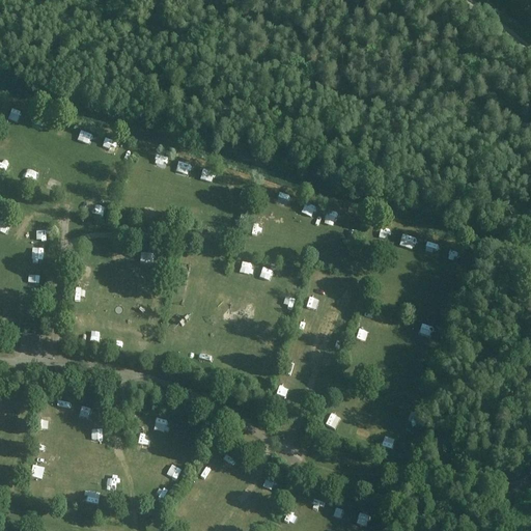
[(9,112),(20,116),(23,110),(11,106),(9,112)]
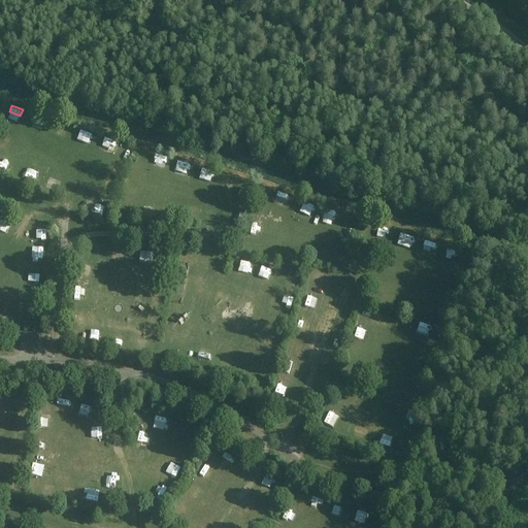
[(55,132),(66,134),(68,123),(58,121),(55,132)]
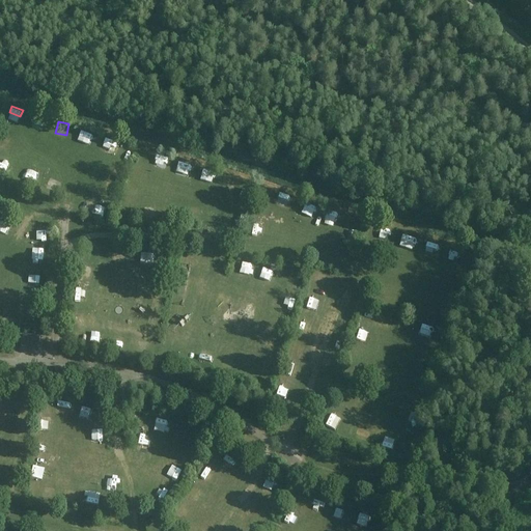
[(81,130),(80,134),(91,138),(93,134),(81,130)]
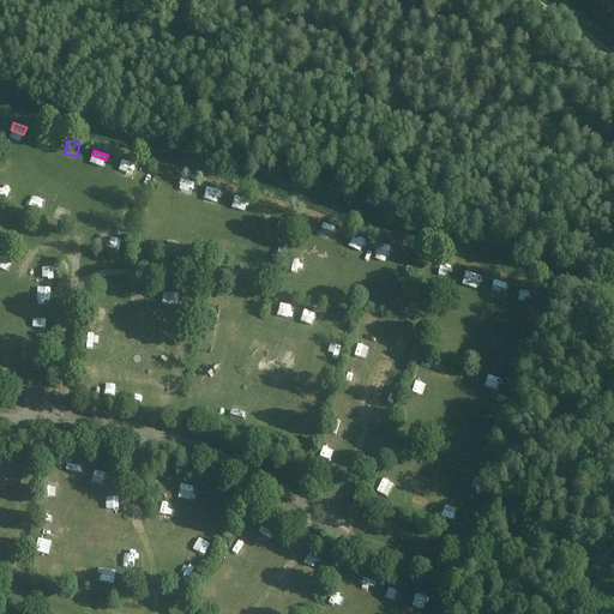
[(0,166),(10,169),(13,157),(1,152),(0,155),(0,166)]
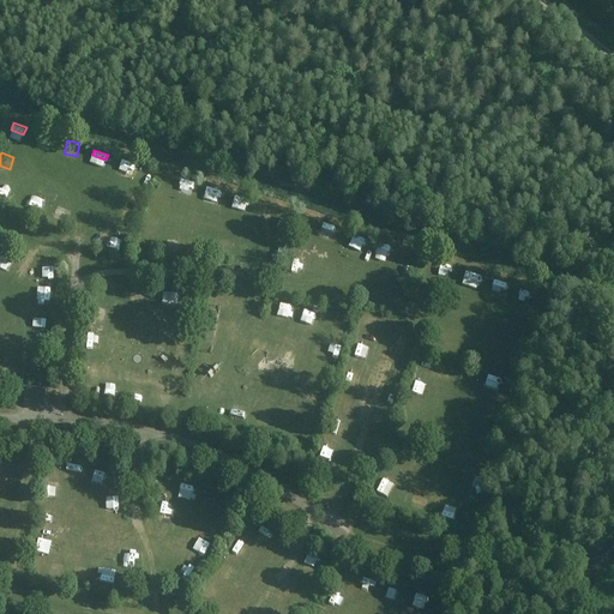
[(182,175),(179,186),(194,191),(198,179),(182,175)]
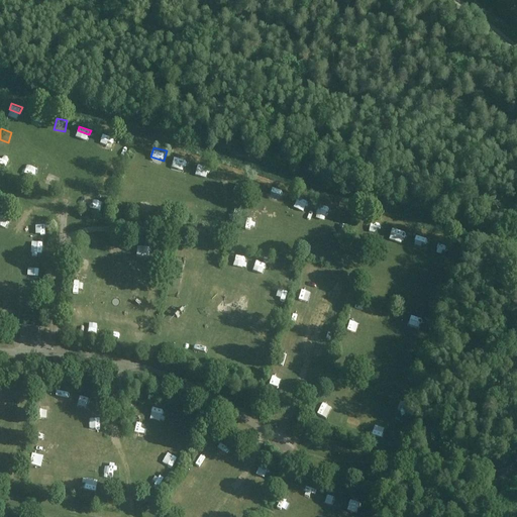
[(112,153),(111,164),(123,166),(124,156),(112,153)]
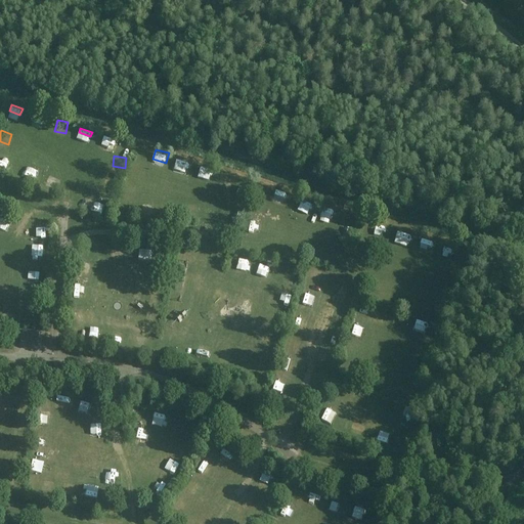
[(180,160),(176,168),(185,172),(189,163),(180,160)]
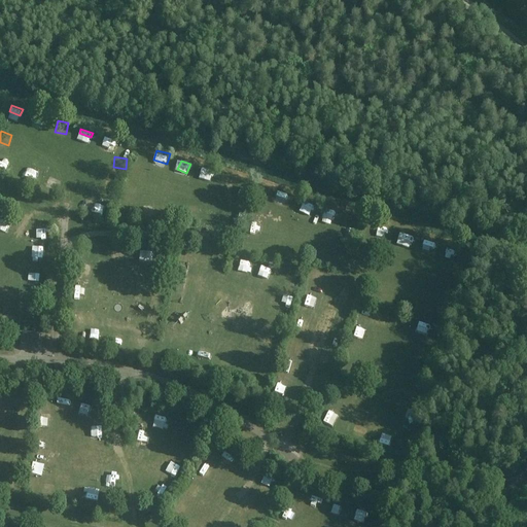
[(0,162),(0,168),(8,171),(9,166),(0,162)]
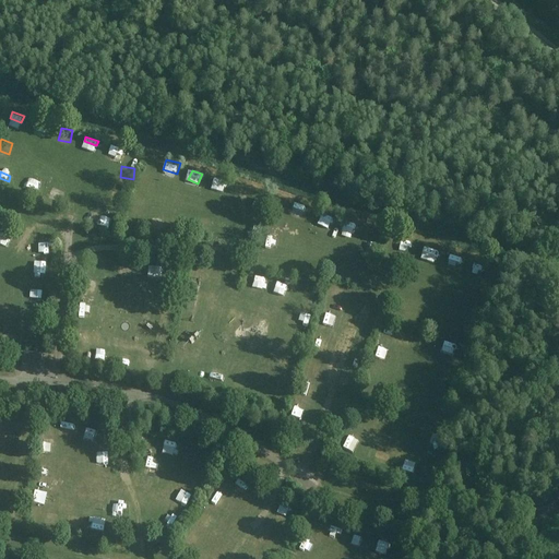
[(20,182),(18,187),(31,191),(32,186),(20,182)]
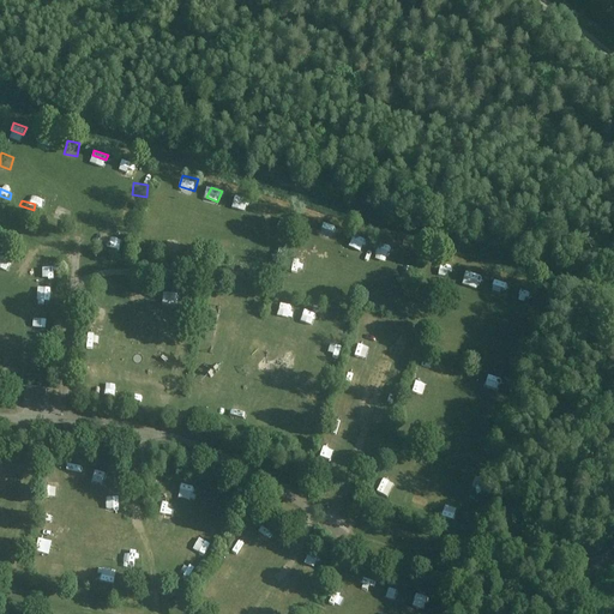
[(280,210),(281,204),(265,200),(263,206),(280,210)]
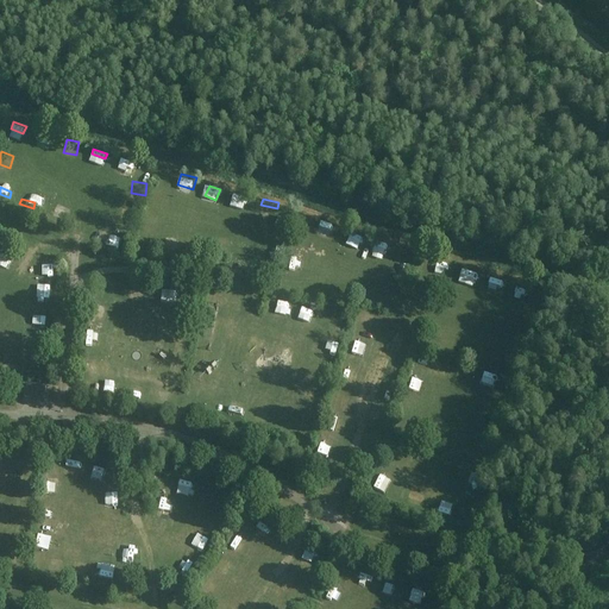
[(146,227),(152,228),(156,214),(150,213),(146,227)]
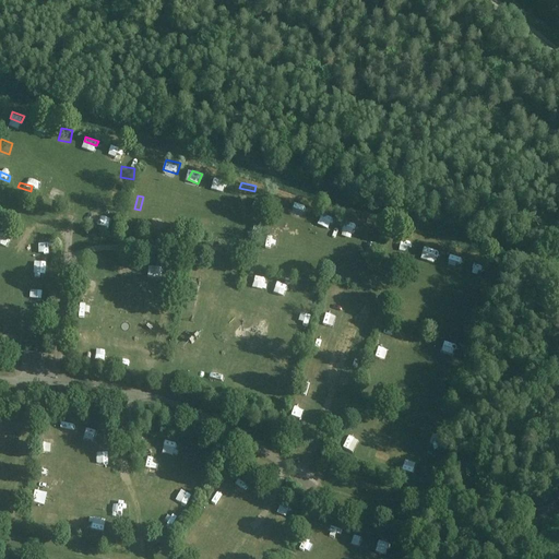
[(117,201),(114,209),(120,212),(123,203),(117,201)]
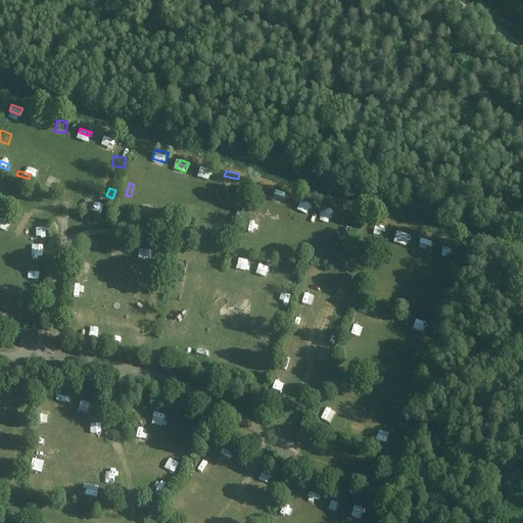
[(277,190),(274,198),(283,201),(286,193),(277,190)]
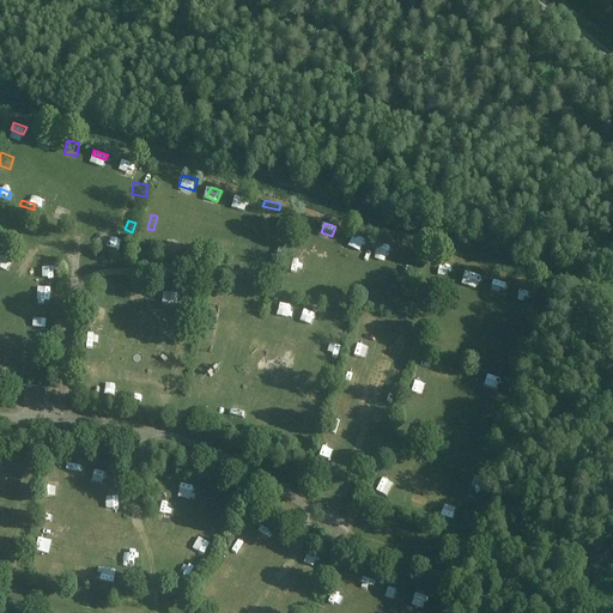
[(299,232),(296,244),(308,248),(311,236),(299,232)]
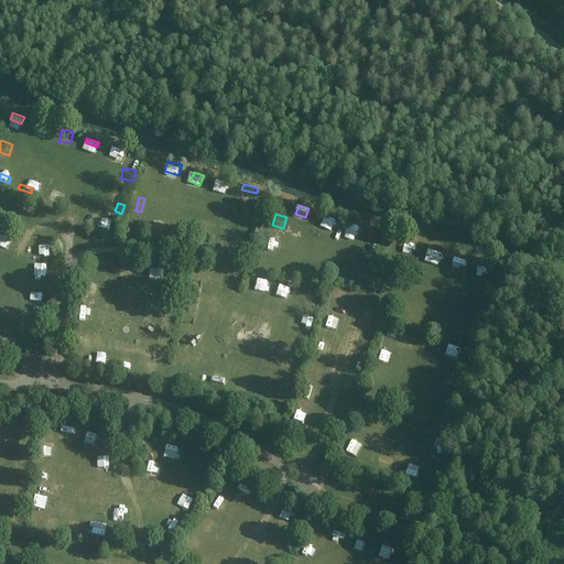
[(202,221),(202,232),(216,232),(215,220),(202,221)]
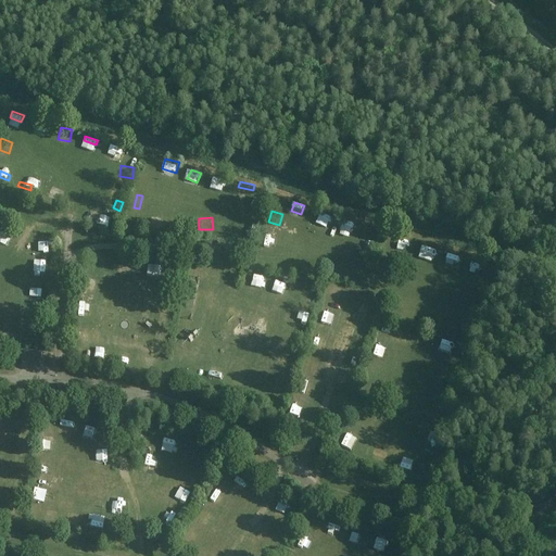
[(343,217),(340,228),(354,232),(357,222),(343,217)]
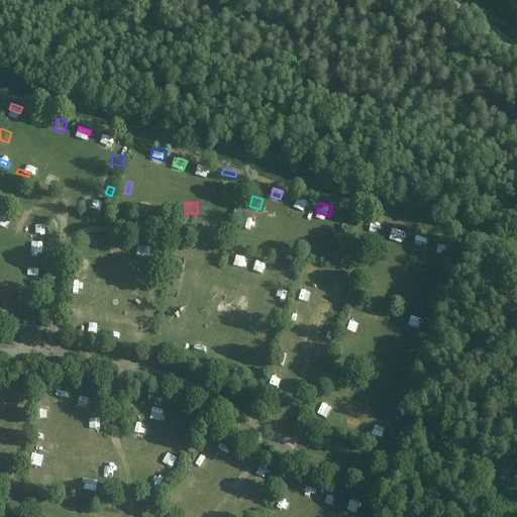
[(373,217),(369,226),(381,231),(384,222),(373,217)]
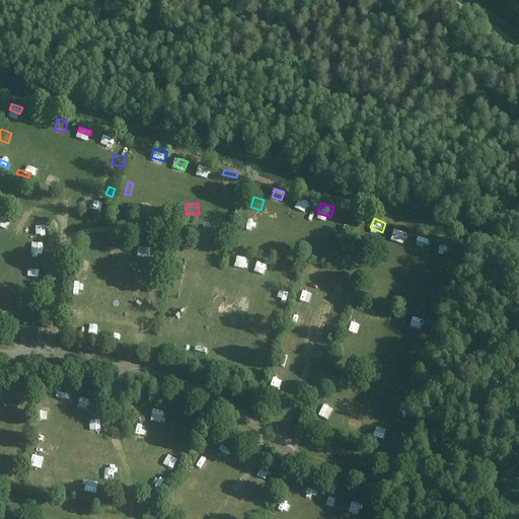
[(244,230),(254,232),(256,221),(246,219),(244,230)]
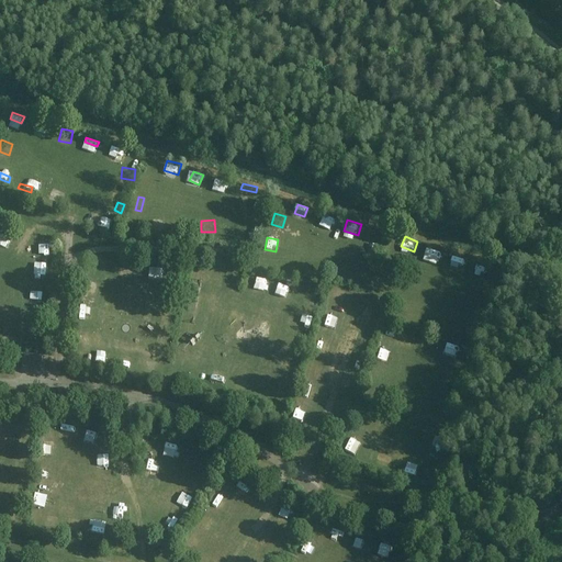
[(41,238),(40,250),(53,251),(54,240),(41,238)]
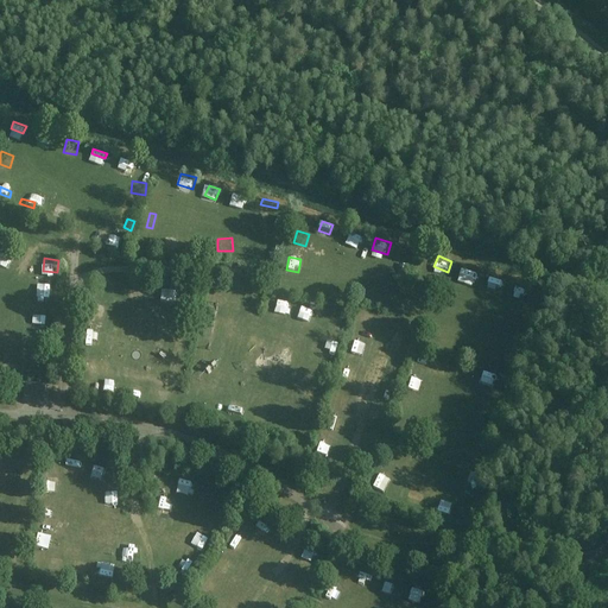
[(397,272),(407,276),(412,265),(401,260),(397,272)]
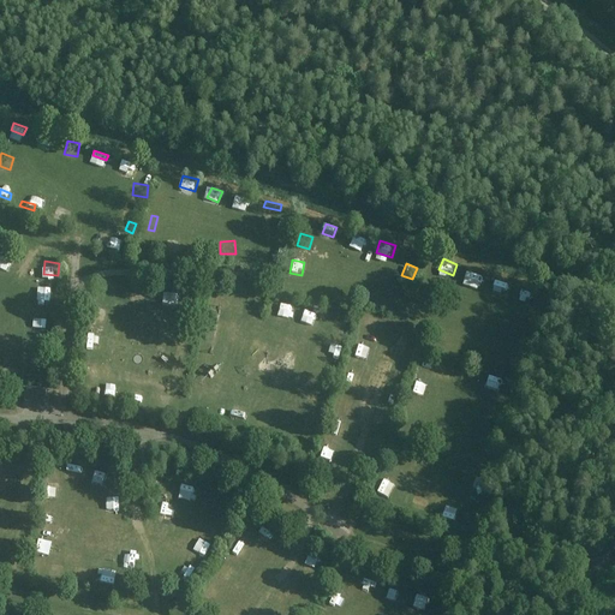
[(469,280),(481,284),(484,273),(472,269),(469,280)]
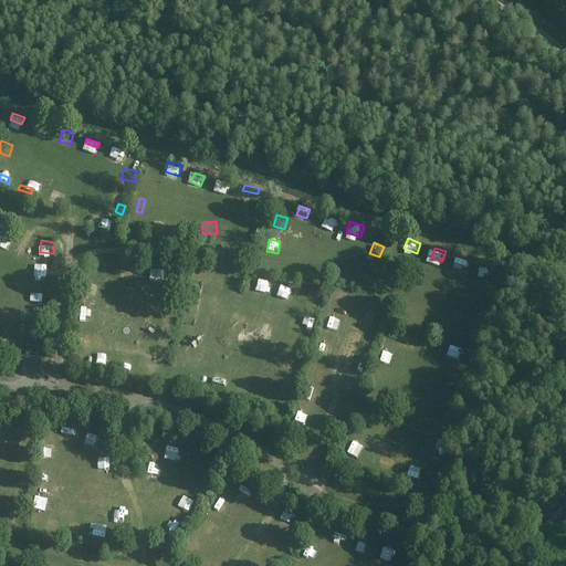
[(37,263),(35,272),(46,274),(48,265),(37,263)]
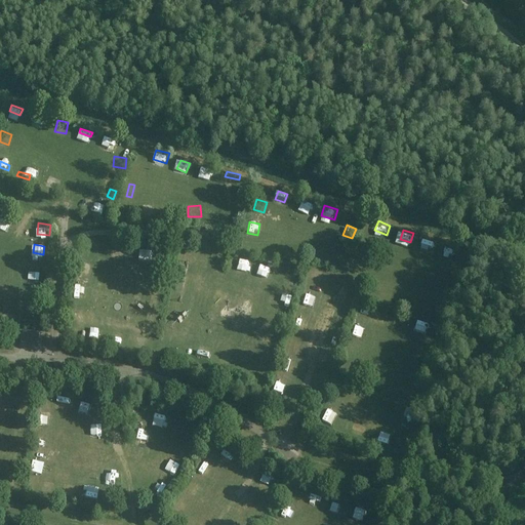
[(367,255),(369,247),(360,244),(357,252),(367,255)]
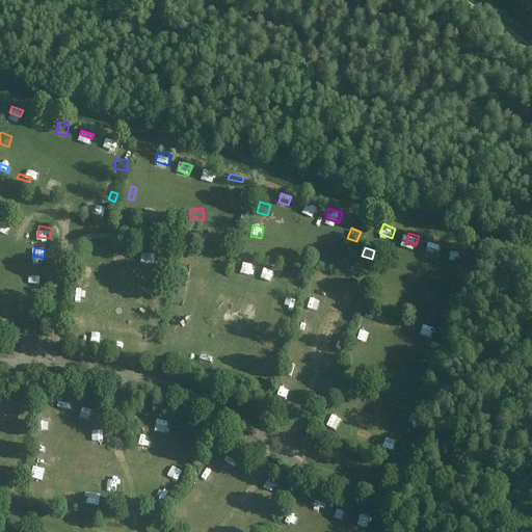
[(128,260),(128,249),(114,249),(114,260),(128,260)]
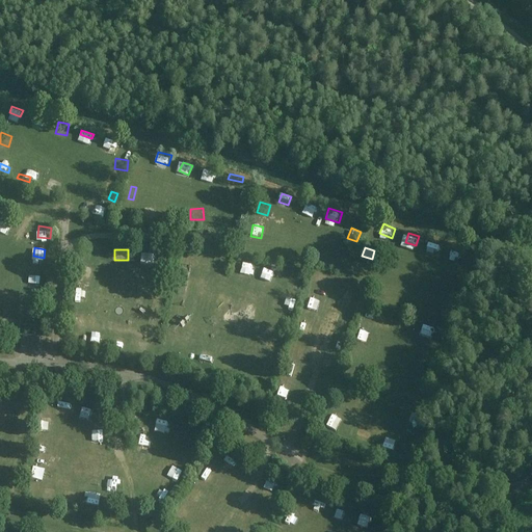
[(242,262),(238,269),(247,274),(251,267),(242,262)]
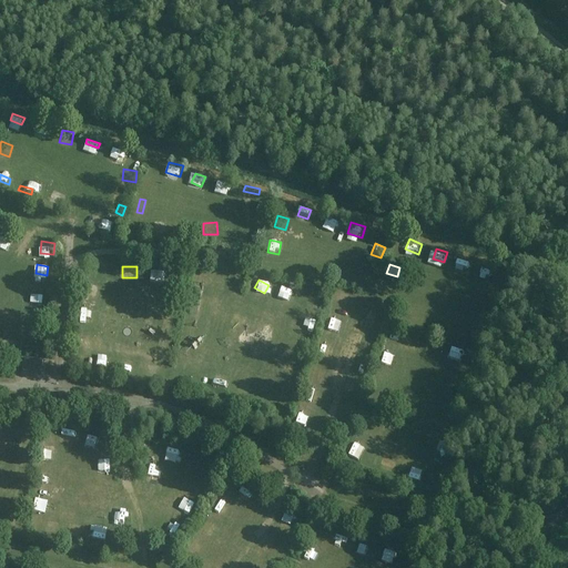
[(100,300),(101,288),(91,287),(90,297),(100,300)]
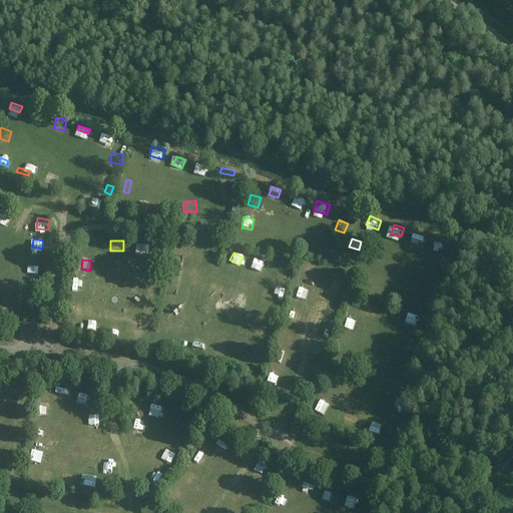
[(252,268),(265,272),(268,264),(254,260),(252,268)]
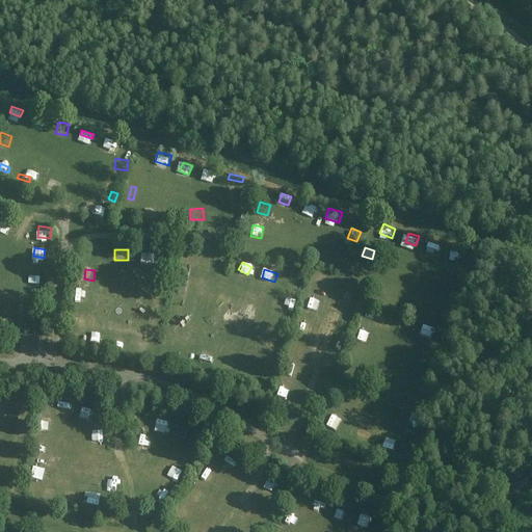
[(327,286),(329,275),(321,272),(318,283),(327,286)]
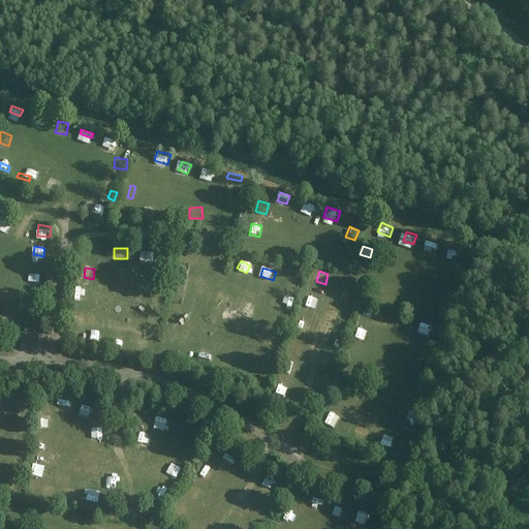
[(39,284),(40,272),(29,272),(28,283),(39,284)]
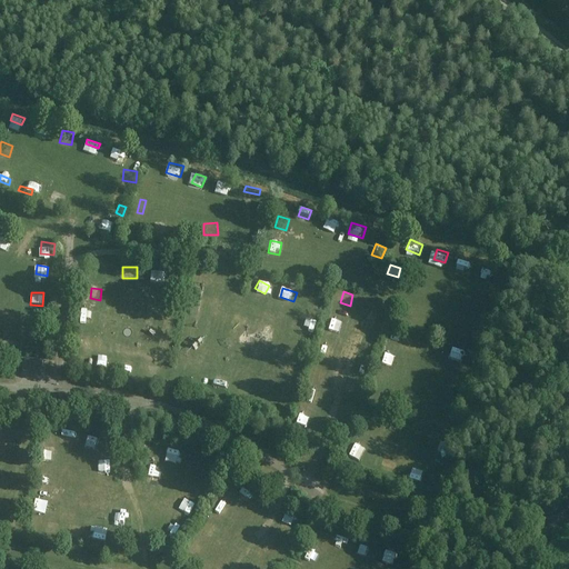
[(321,312),(321,300),(310,300),(309,311),(321,312)]
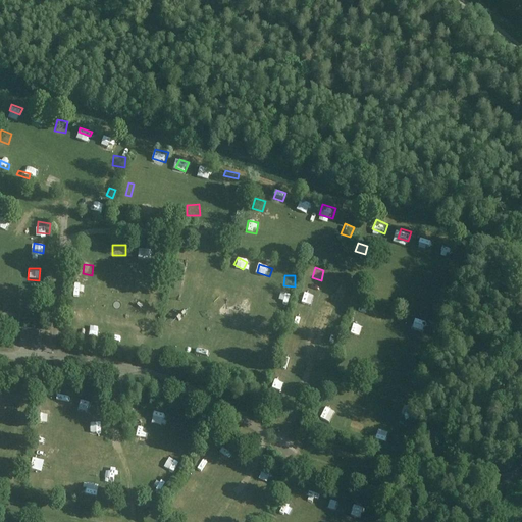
[(349,297),(353,288),(348,285),(344,295),(349,297)]
